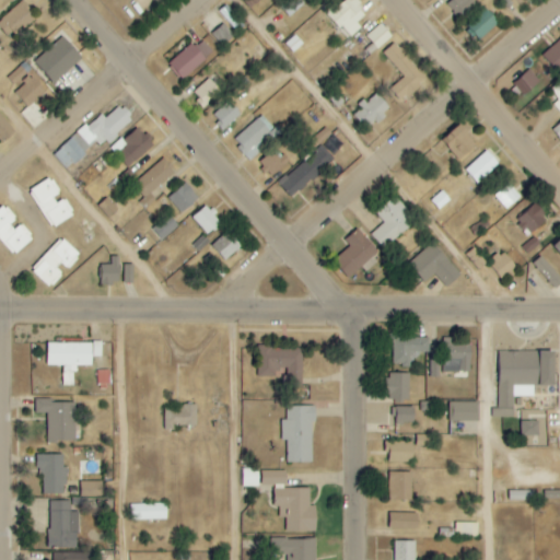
[(301,7),(293,0),(286,0),(279,8),(290,18),(301,7)]
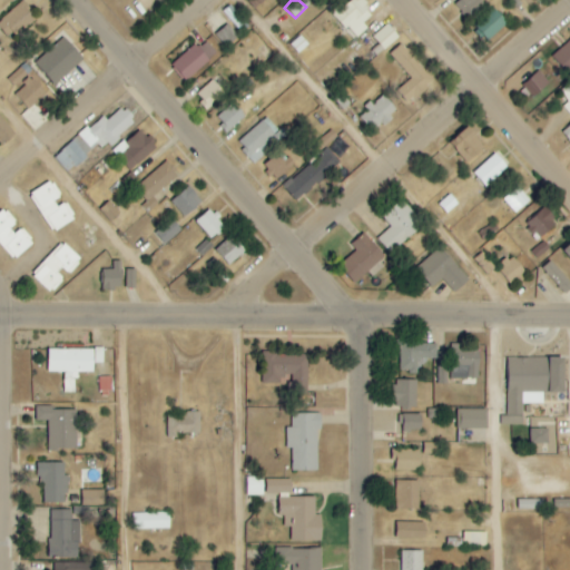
[(375,17),(360,0),(350,0),(334,16),(354,37),(375,17)]
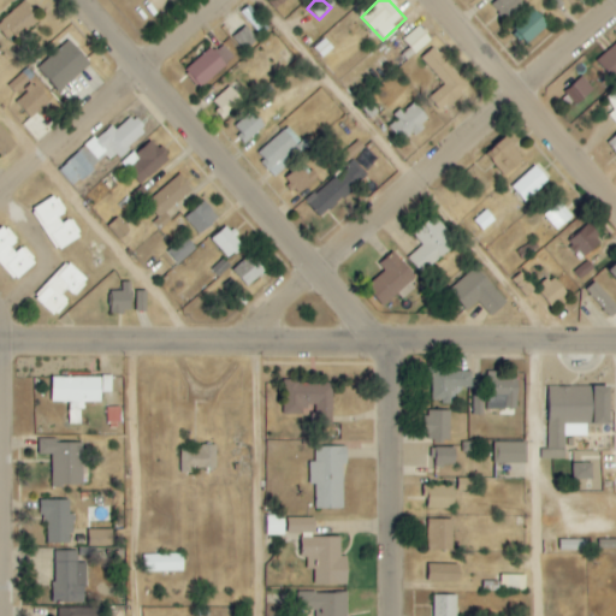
[(521,0),(495,0),(491,5),(503,17),(521,0)]
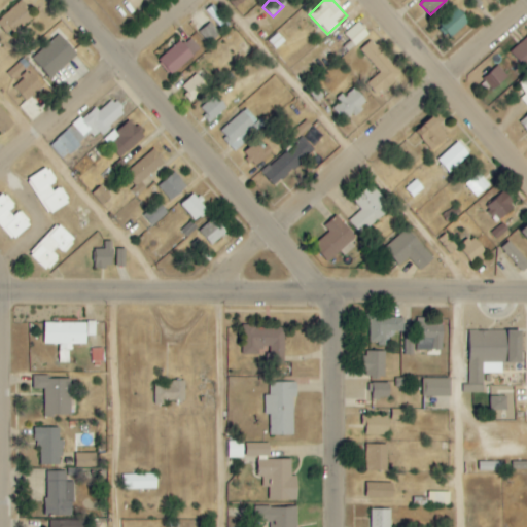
[(0,18),(0,26),(9,37),(33,18),(21,2),(0,18)]
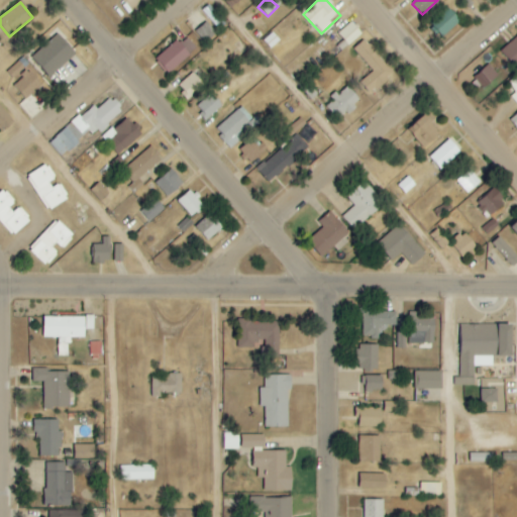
[(460,21),(448,8),(429,25),(441,38),(460,21)]
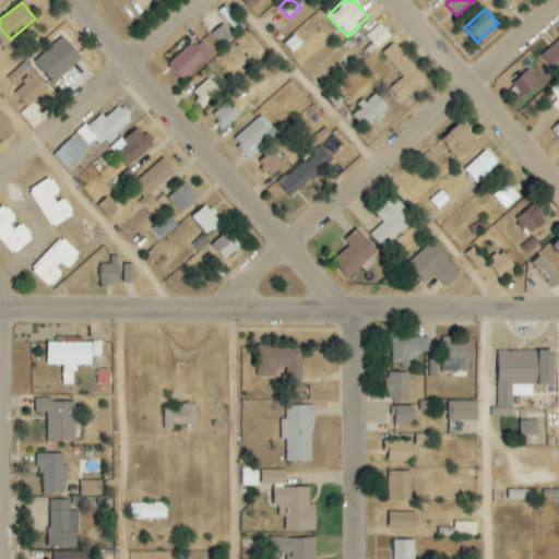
[(366,36),(377,49),(392,36),(380,24),(366,36)]
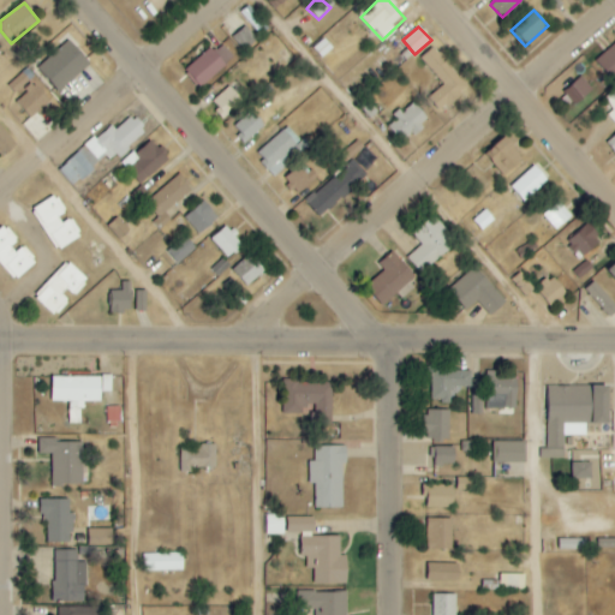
[(239,52),(224,35),(184,71),(199,88),(239,52)]
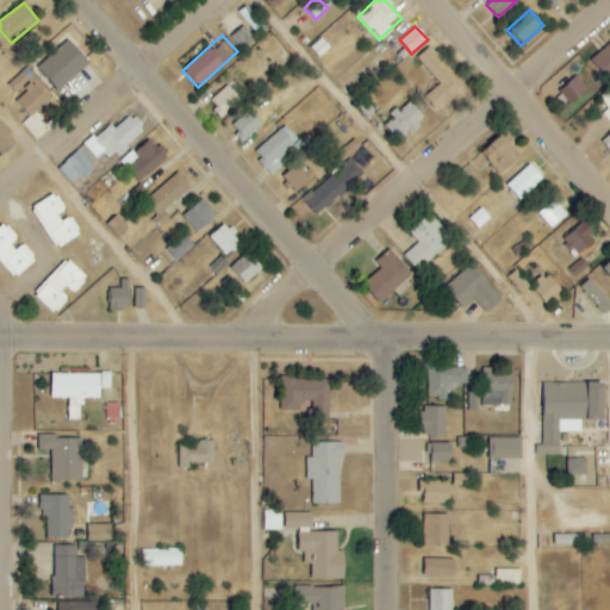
[(37,66),(56,92),(89,67),(70,41),(37,66)]
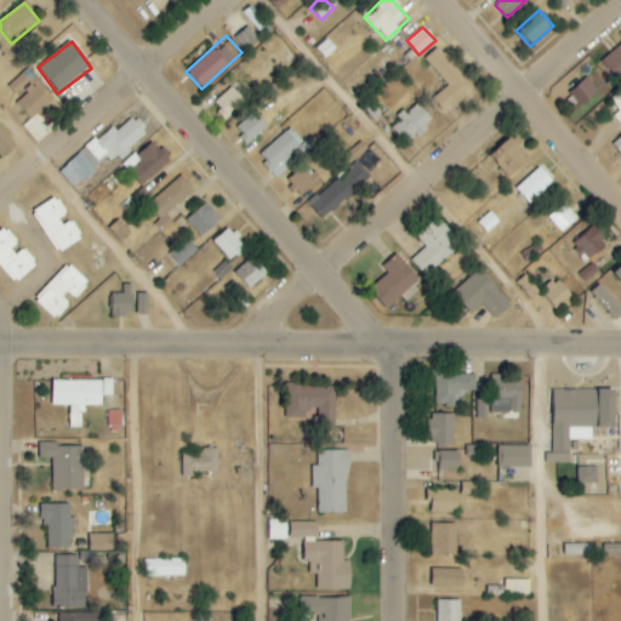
[(619,83),(620,80),(620,44),(602,60),(619,83)]
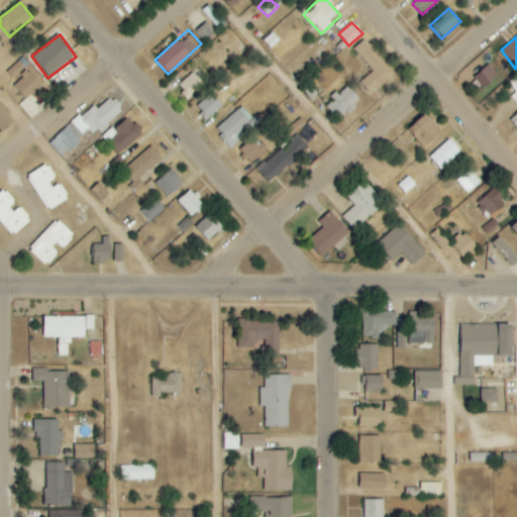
[(395,73),(365,39),(353,49),(373,71),(359,83),(371,95),(395,73)]
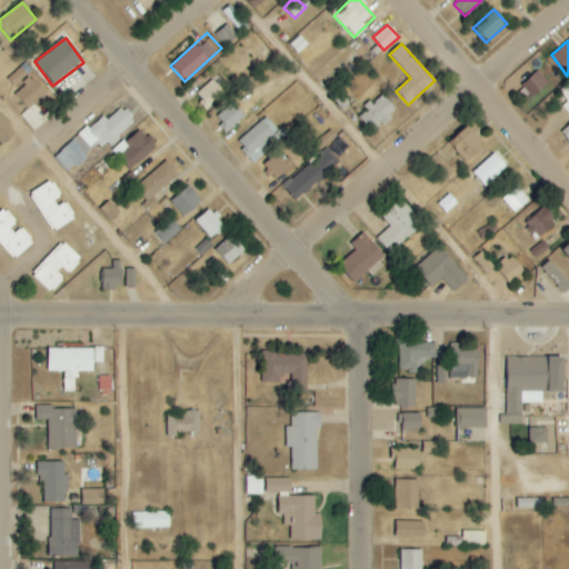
[(29,111),(46,97),(21,68),(7,79),(16,90),(12,92),(29,111)]
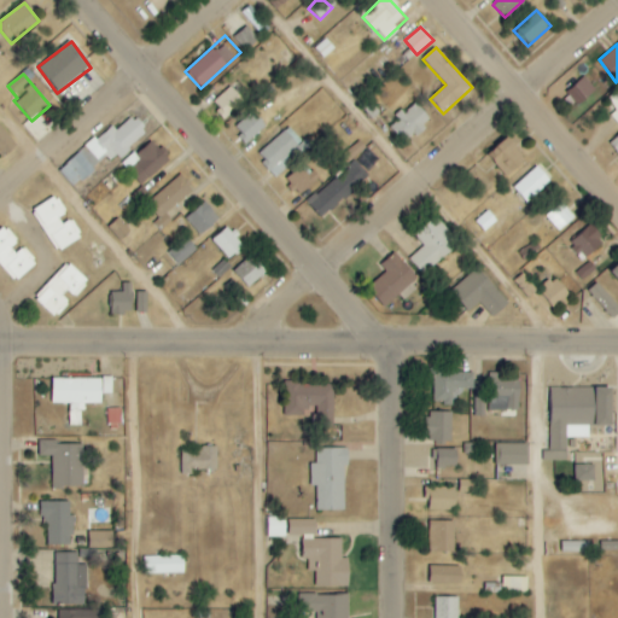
[(563,94),(573,109),(595,89),(584,76),(563,94)]
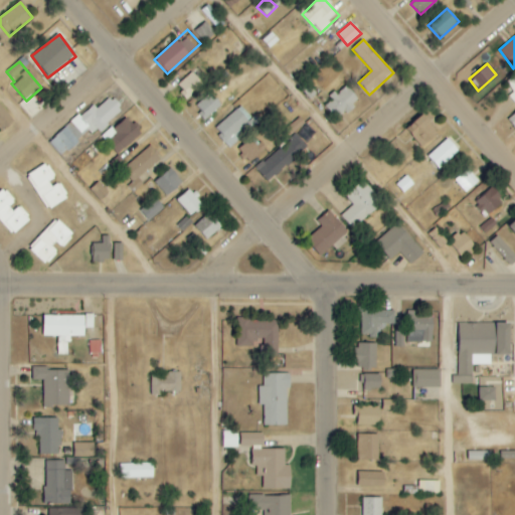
[(187,100),(203,86),(193,72),(176,86),(187,100)]
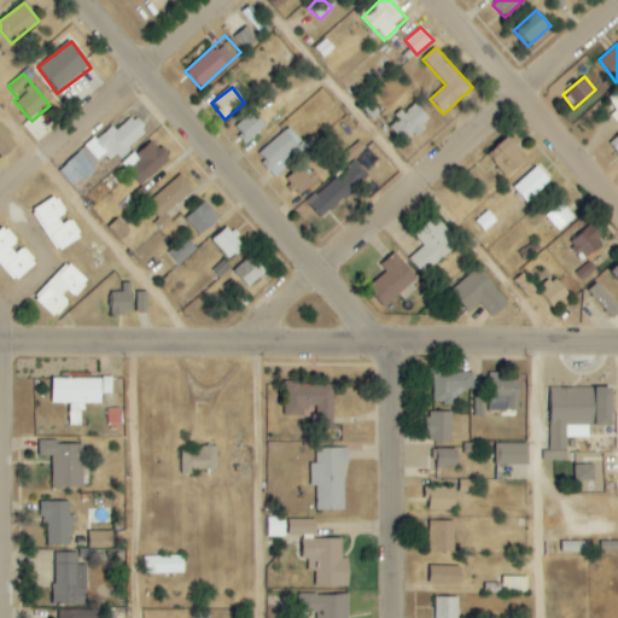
[(617,97),(605,110),(617,124),(617,97)]
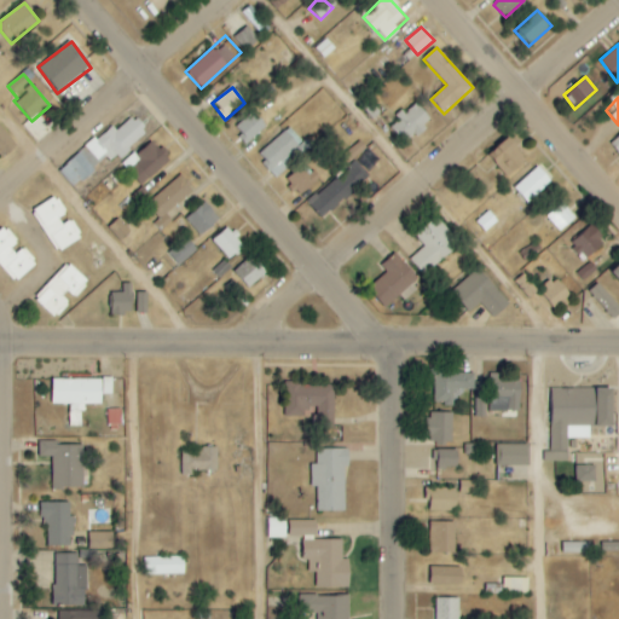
[(399,121),(391,128),(405,145),(432,121),(415,103),(398,119),(399,121)]
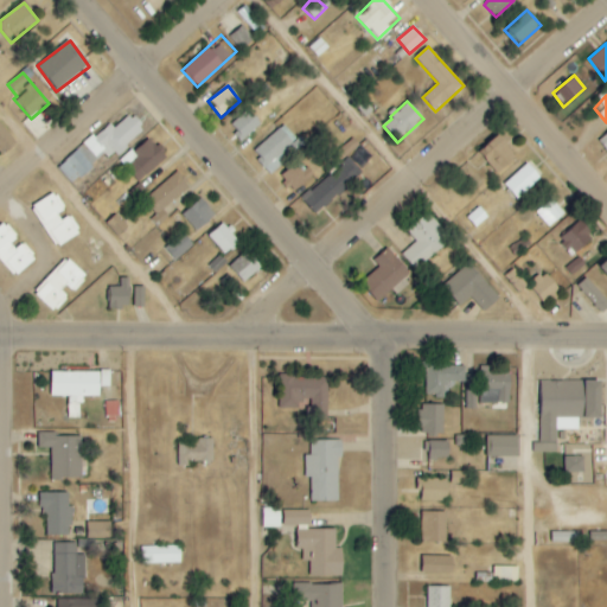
[(261,126),(249,110),(230,126),(242,141),(261,126)]
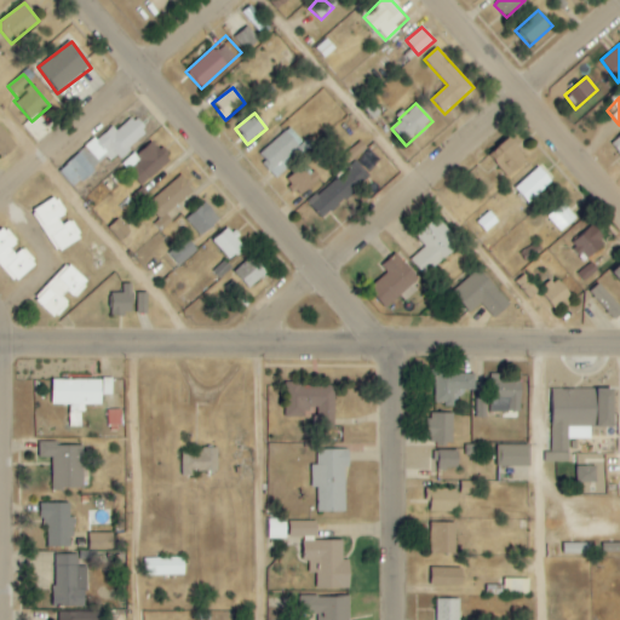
[(58,173),(74,189),(107,159),(113,165),(145,133),(131,118),(116,132),(109,125),(58,173)]
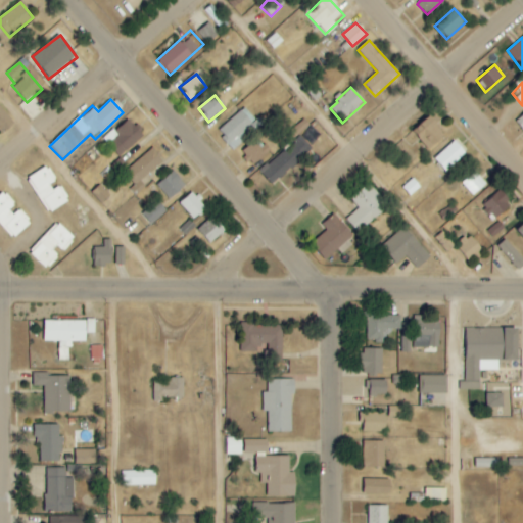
[(14,123),(0,107),(0,132),(2,135),(14,123)]
